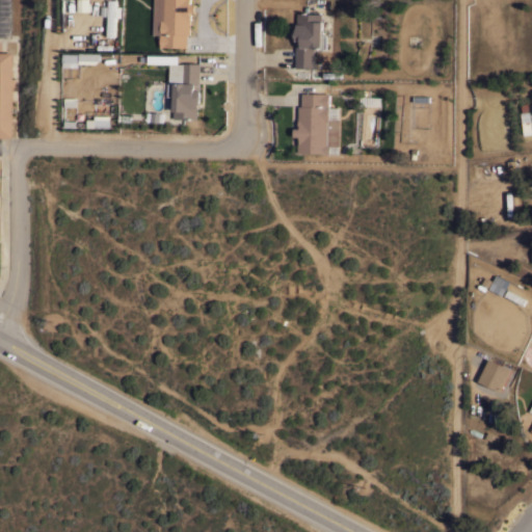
[(121,7),(121,18),(115,17),(115,36),(107,36),(107,0),(115,0),(115,6),(121,7)]
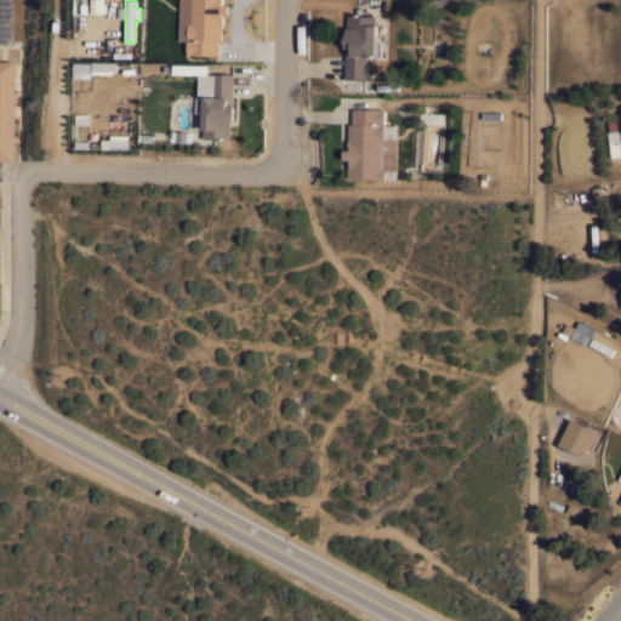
[(222,0),(222,4),(228,4),(227,13),(222,13),(222,15),(223,15),(222,39),(218,39),(218,55),(187,55),(188,40),(178,40),(178,0),(222,0)]
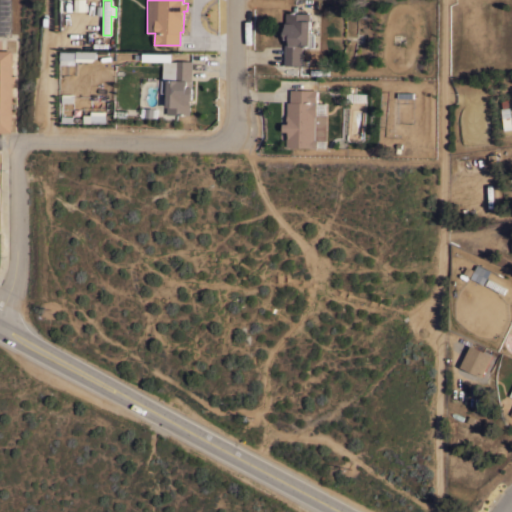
[(310,12),(310,20),(310,33),(315,33),(315,46),(306,46),(306,47),(303,47),(303,60),(308,60),(308,65),(285,64),(285,38),(285,35),(284,35),(284,30),(286,30),(286,12),(310,12)]
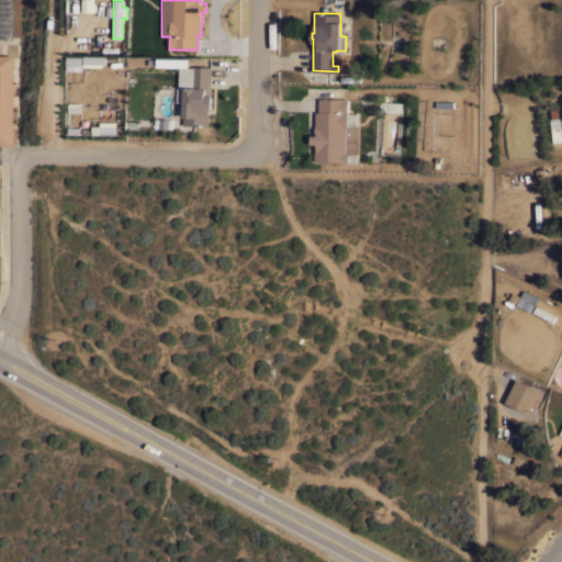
[(12,65),(13,65),(13,75),(12,75),(12,82),(14,82),(14,90),(12,90),(12,98),(13,98),(13,103),(13,123),(13,135),(12,135),(12,145),(0,145),(0,55),(12,55),(12,65)]
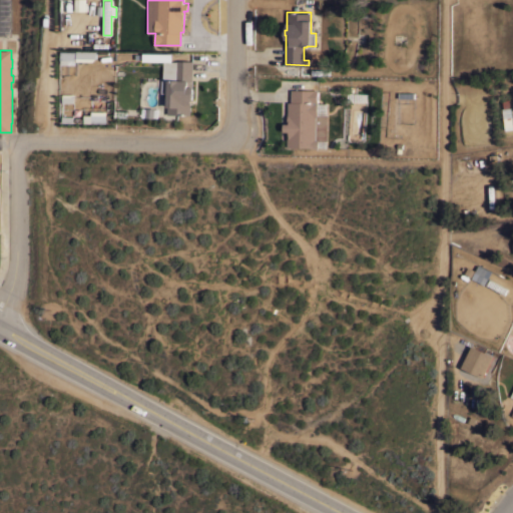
[(75,64),(60,64),(60,51),(75,51),(75,64)]
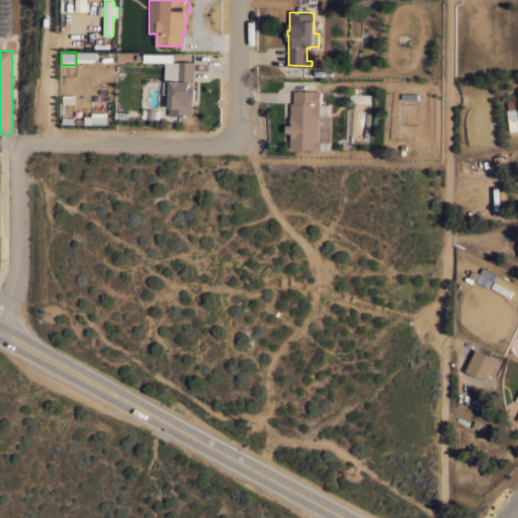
[(93,62),(77,62),(77,52),(96,52),(96,58),(93,62)]
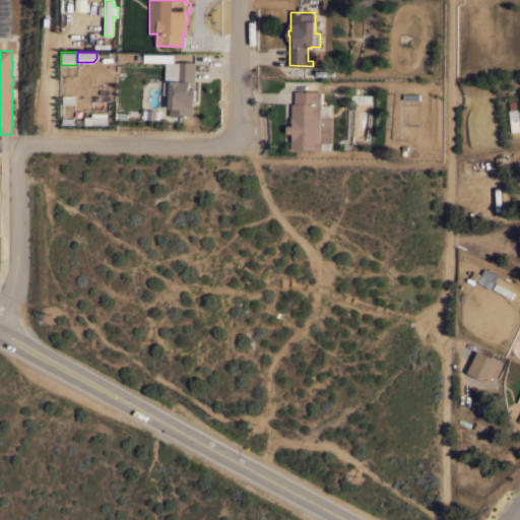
[(195,87),(196,87),(196,90),(197,90),(197,98),(196,98),(196,101),(195,101),(195,106),(194,106),(194,116),(171,115),(171,108),(170,108),(171,94),(165,93),(166,80),(173,80),(173,79),(166,79),(166,62),(178,62),(178,61),(195,62),(195,87)]
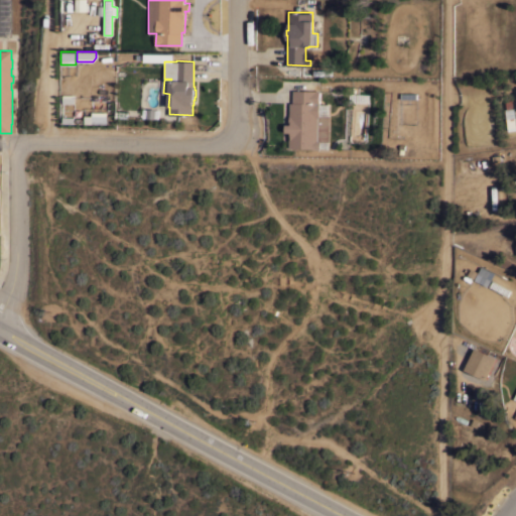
[(316,90),(318,90),(318,103),(329,104),(328,147),(319,147),(319,148),(289,147),(289,138),(290,138),(290,131),(286,131),(286,124),(290,124),(290,122),(290,102),(292,102),(293,90),(316,90)]
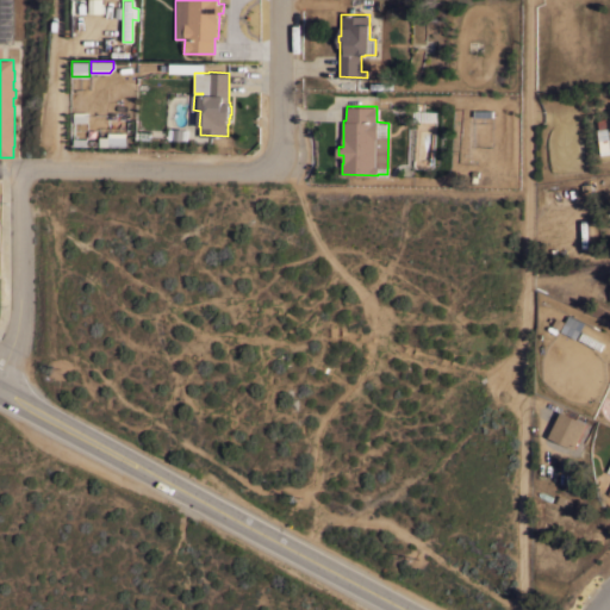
[(185,129),(191,129),(190,139),(185,139),(170,138),(170,128),(175,129),(175,128),(185,128),(185,129)]
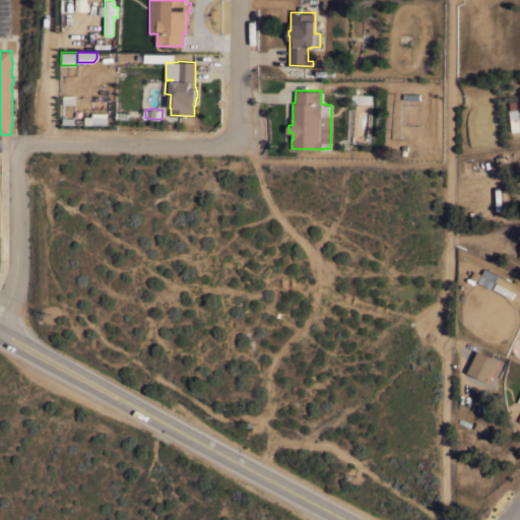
[(109,112),(109,124),(85,124),(86,116),(92,116),(92,112),(109,112)]
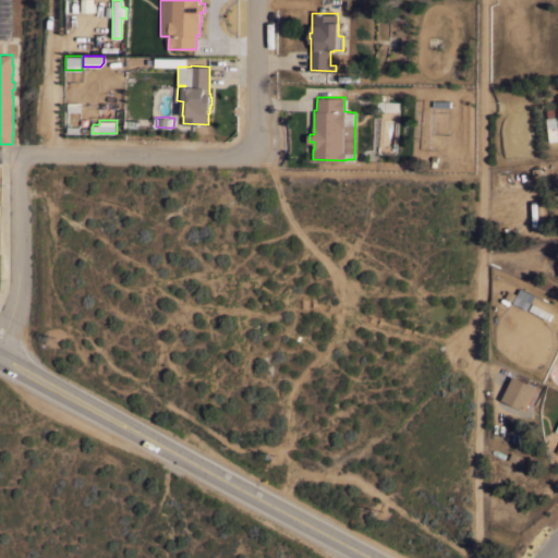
[(526,311),(533,295),(519,289),(511,303),(526,311)]
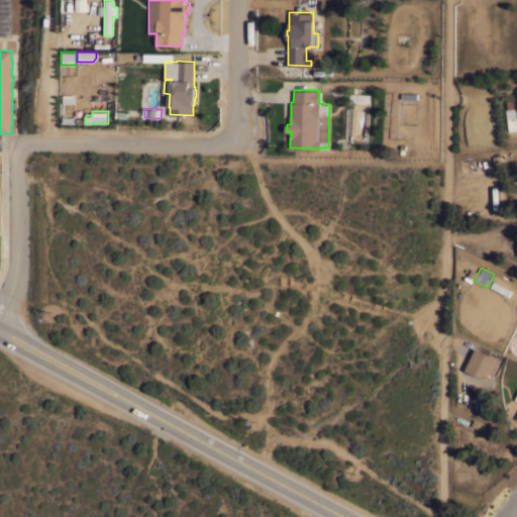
[(497,357),(488,380),(466,370),(475,347),(497,357)]
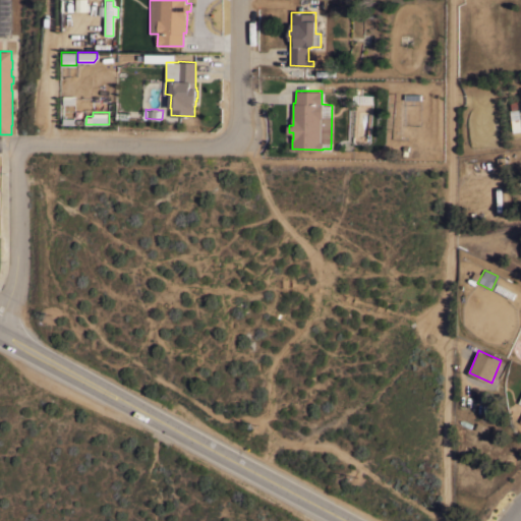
[(488,426),(486,432),(474,428),(474,427),(468,424),(470,420),(476,422),(476,421),(488,426)]
